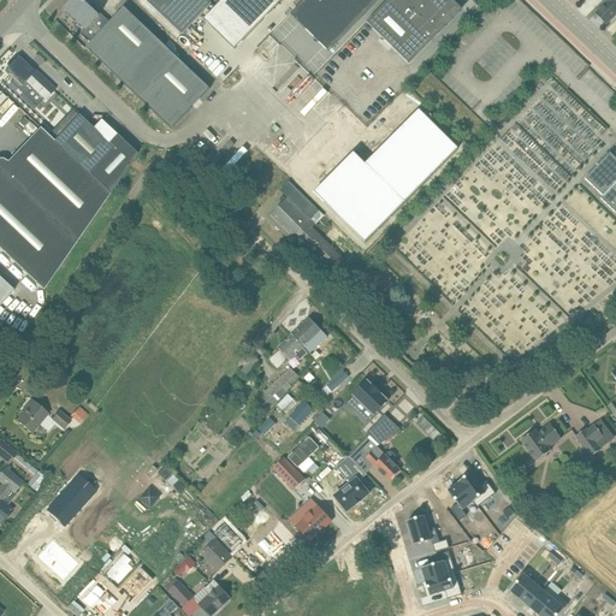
[(89,40),(90,42),(110,22),(100,13),(99,16),(90,6),(93,4),(88,0),(87,0),(86,3),(82,0),(71,0),(64,9),(70,15),(69,16),(75,23),(77,21),(86,29),(81,34),(88,41),(89,40)]
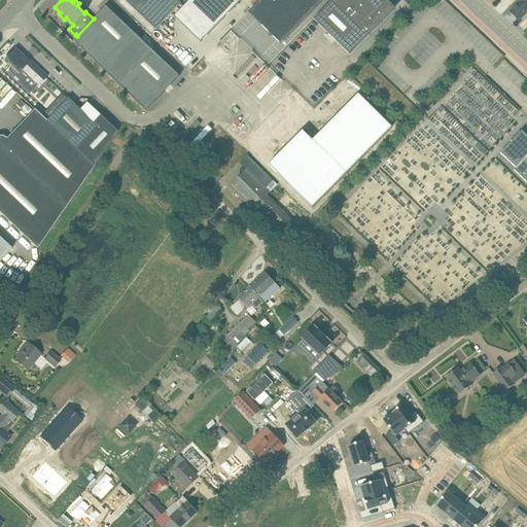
[(181,2),(178,0),(124,0),(155,30),(181,2)]
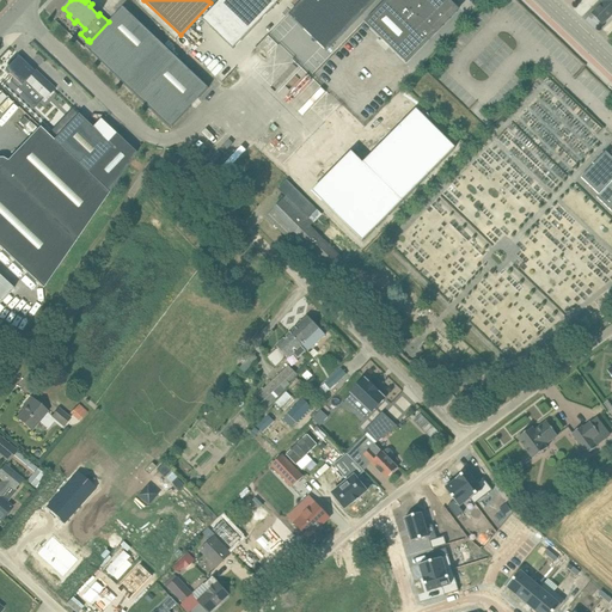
[(220,0),(202,19),(233,49),(280,0),(220,0)]
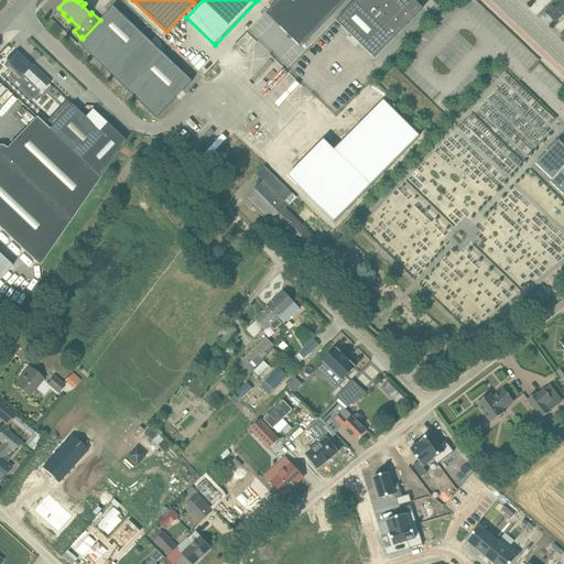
[(279,0),(266,13),(301,47),(346,0),(279,0)]
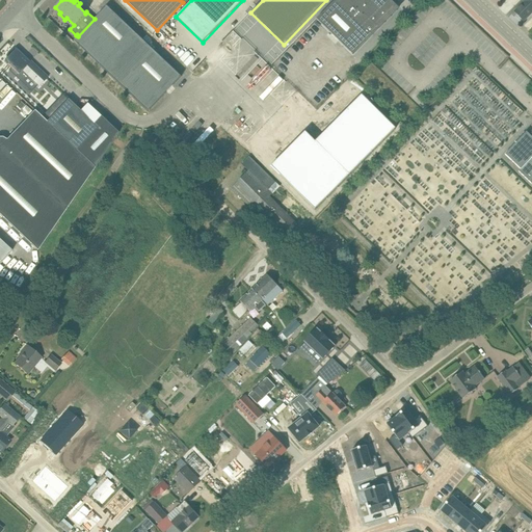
[(336,0),(317,20),(353,55),(379,28),(377,26),(395,7),(387,0),(336,0)]
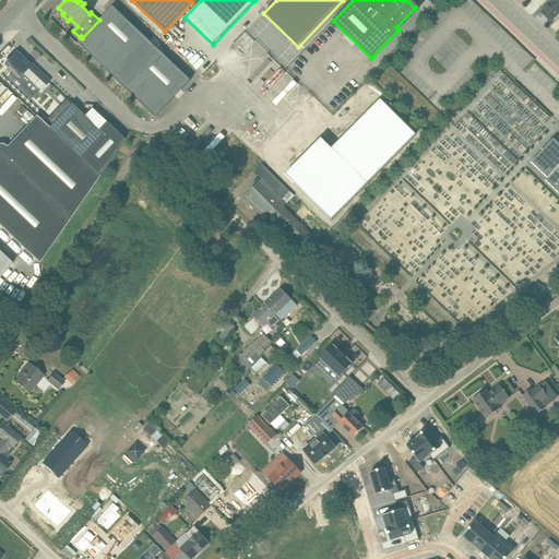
[(558,0),(548,0),(550,2),(539,12),(550,23),(558,13),(558,0)]
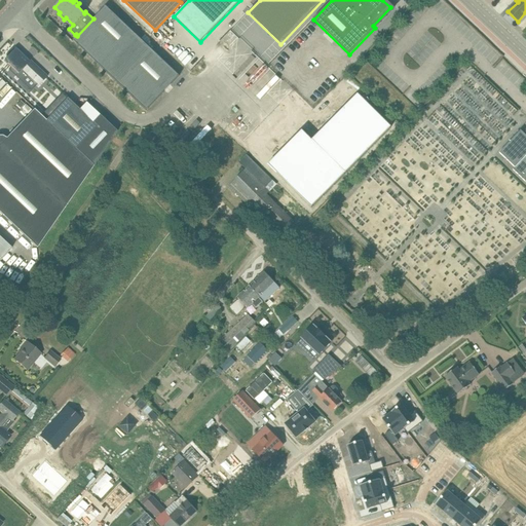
[(77,36),(73,40),(147,110),(179,76),(106,6),(94,19),(77,36)]
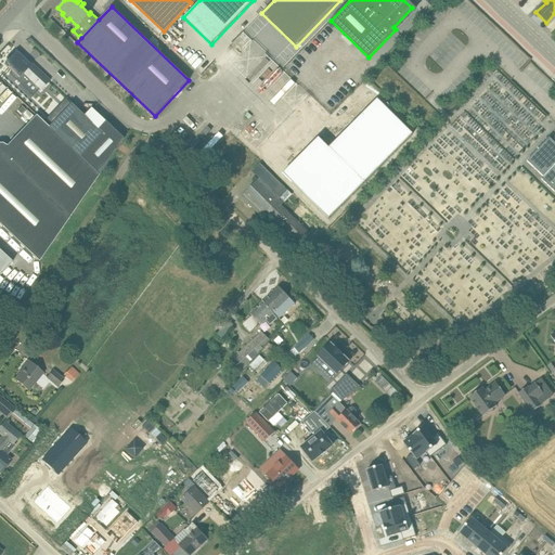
[(23,74),(40,91),(50,80),(29,61),(28,63),(16,51),(4,64),(18,78),(23,74)]
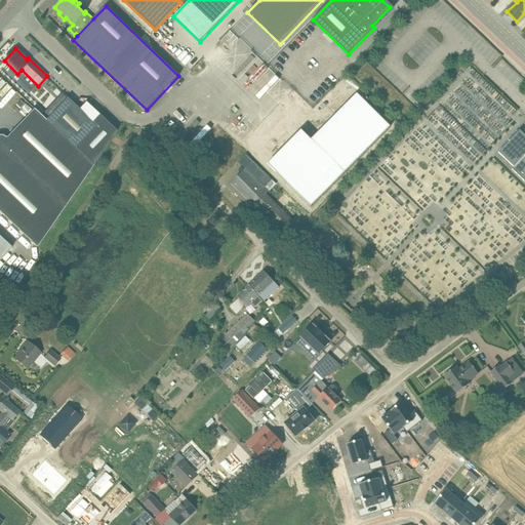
[(243,51),(227,70),(241,84),(253,71),(256,75),(263,69),(243,51)]
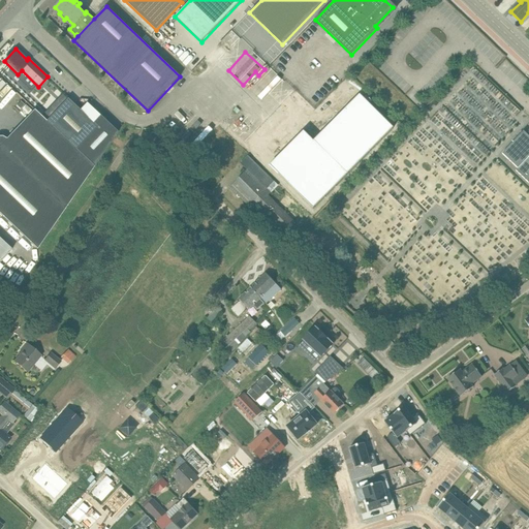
[(493,142),(522,111),(480,71),(467,85),(478,95),(474,101),(485,111),(477,118),(483,123),(478,128),(493,142)]
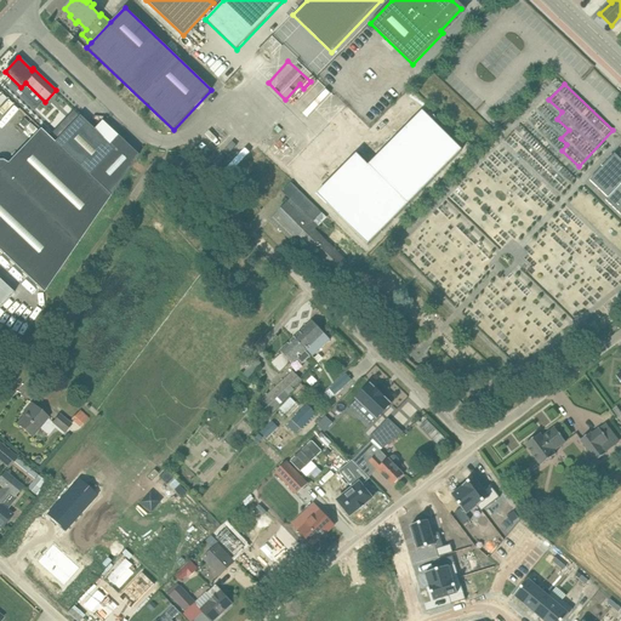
[(422,110),(368,166),(408,205),(462,151),(422,110)]
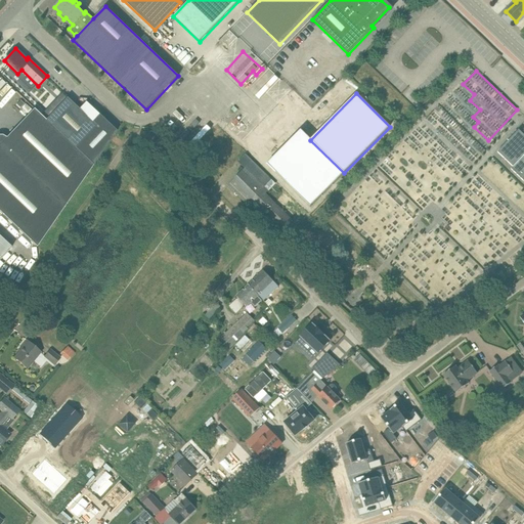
[(37,107),(41,103),(33,94),(28,98),(37,107)]
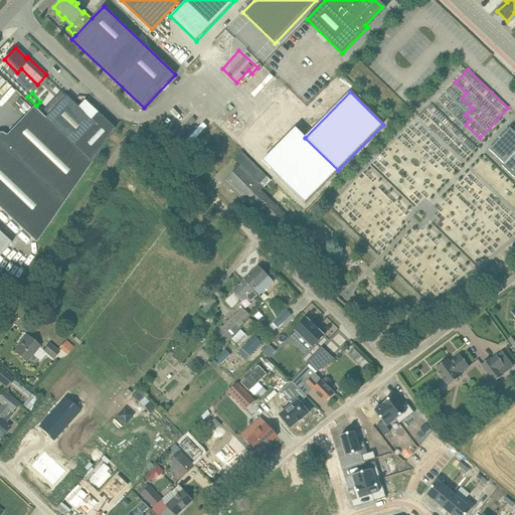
[(91,120),(65,96),(45,118),(92,162),(115,129),(98,113),(91,120)]
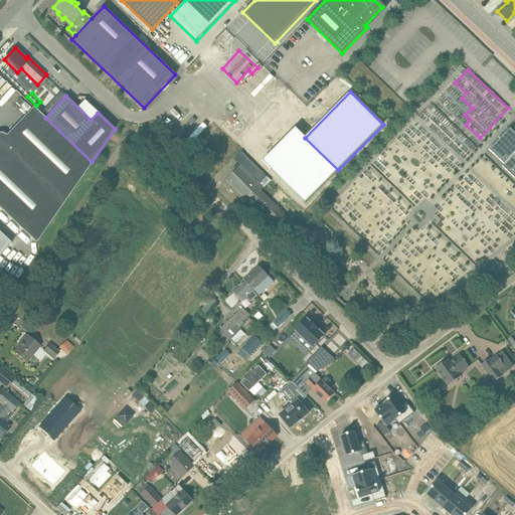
[(45,118),(33,107),(6,135),(2,133),(0,133),(0,208),(36,242),(92,162),(45,118)]
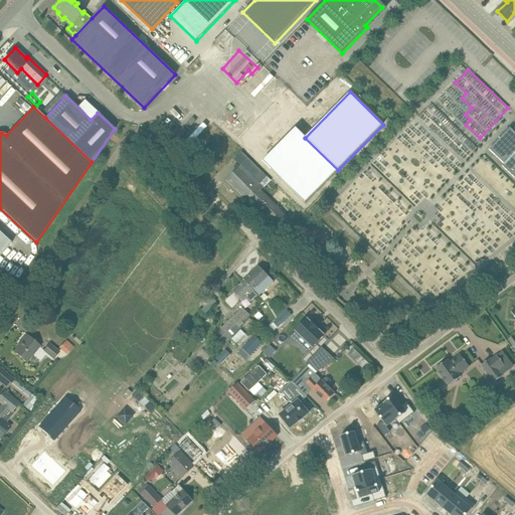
[(235,144),(255,126),(251,121),(231,140),(235,144)]
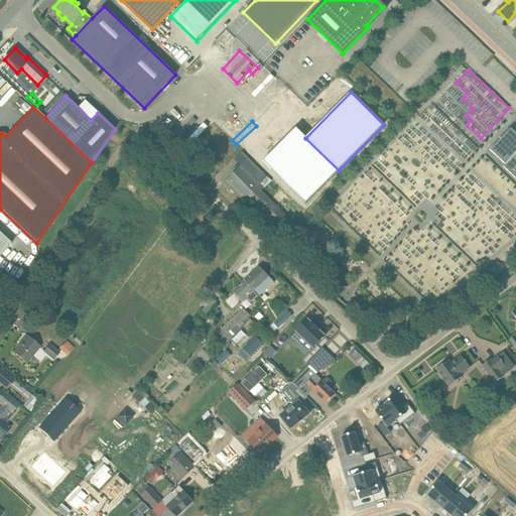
[(296,128),(263,162),(305,204),(339,170),(305,138),(296,128)]
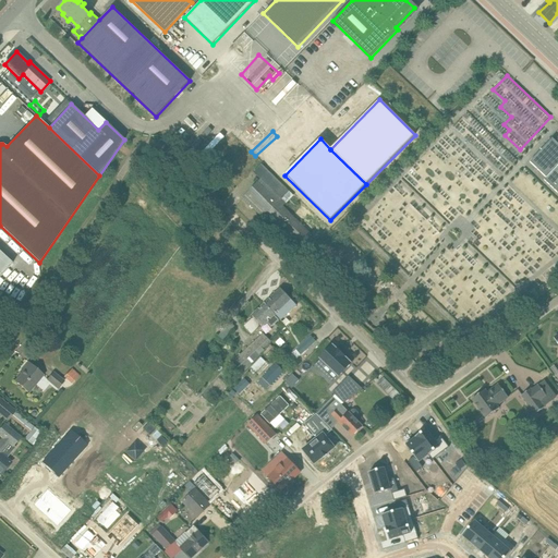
[(553,138),(545,146),(530,162),(546,178),(544,180),(557,192),(557,138),(556,142),(553,138)]
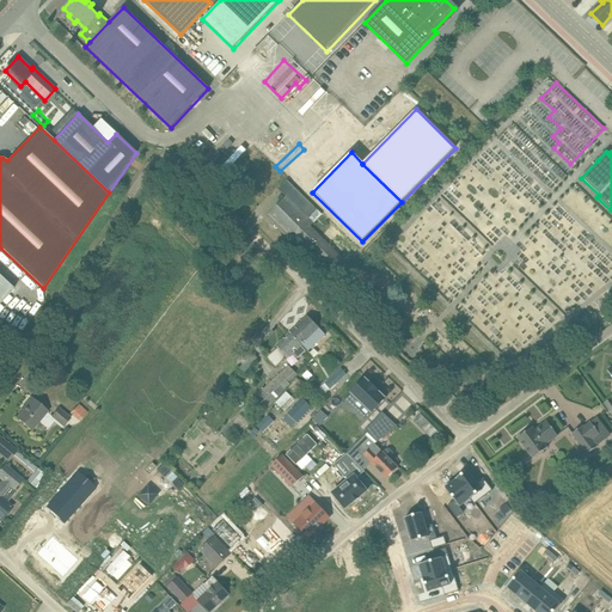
[(269,210),(316,256),(330,242),(308,221),(318,212),(285,179),(275,189),(282,196),(269,210)]
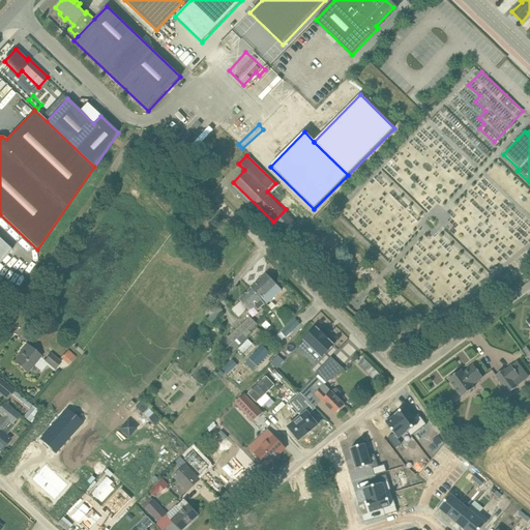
[(0,263),(11,251),(0,238),(0,263)]
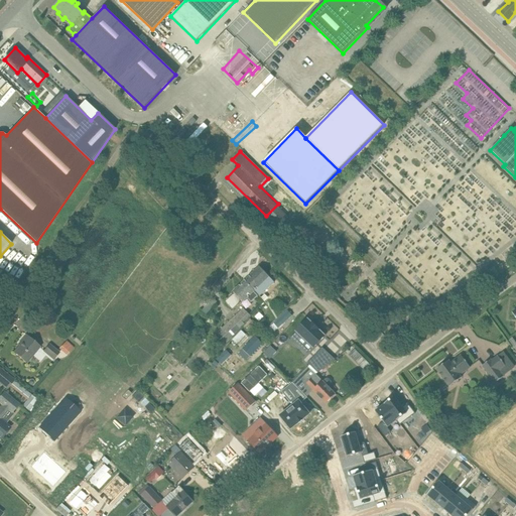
[(260,267),(244,281),(253,291),(254,290),(260,296),(274,282),(269,277),(264,271),(260,267)]
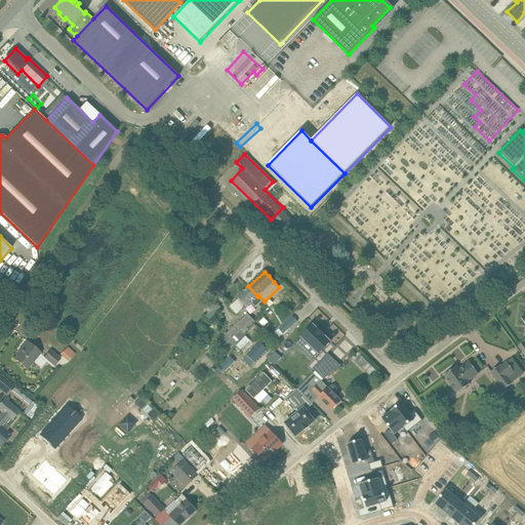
[(238,297),(228,307),(237,316),(246,307),(250,303),(255,308),(263,301),(261,299),(257,296),(248,286),(248,287),(238,297)]
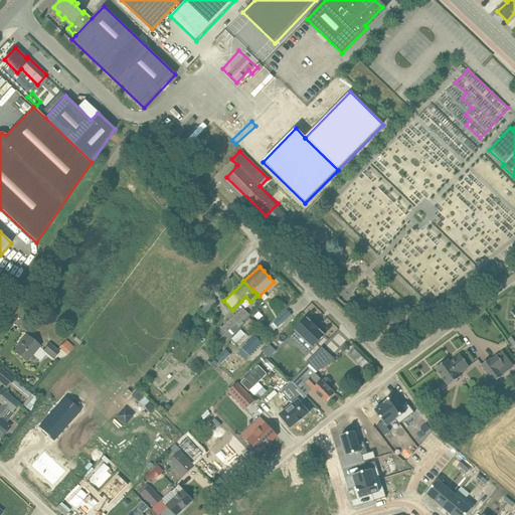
[(242,307),(212,336),(219,346),(222,342),(224,344),(232,337),(231,336),(244,322),(243,322),(250,315),(242,307)]
